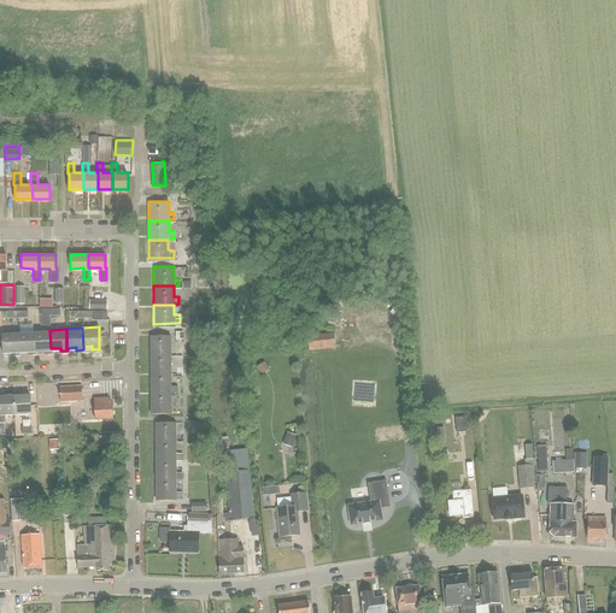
[(35,353),(35,349),(34,330),(18,331),(18,351),(28,349),(28,353),(35,353)]
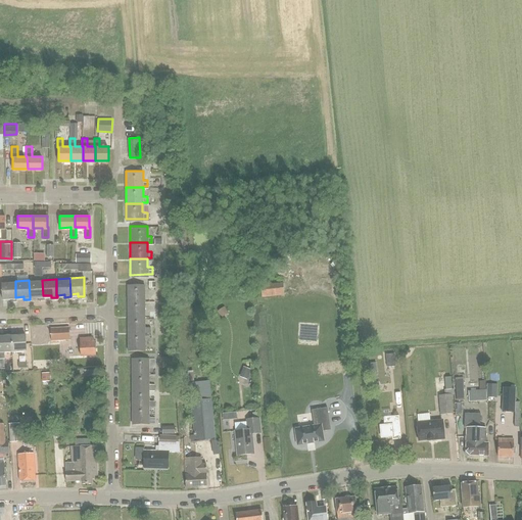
[(43,298),(43,295),(42,280),(29,280),(30,296),(37,296),(37,298),(43,298)]
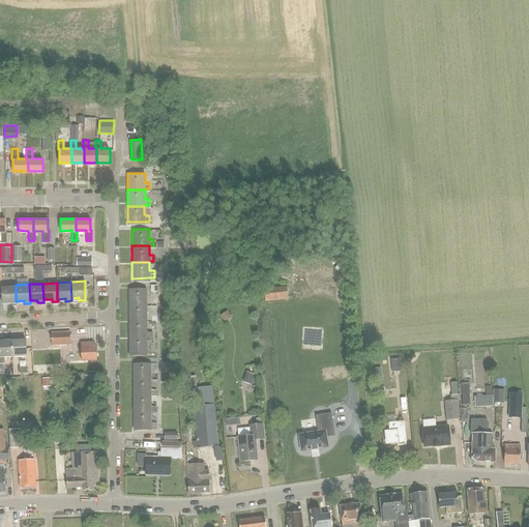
[(17,303),(16,301),(16,285),(1,286),(2,302),(9,301),(9,304),(17,303)]
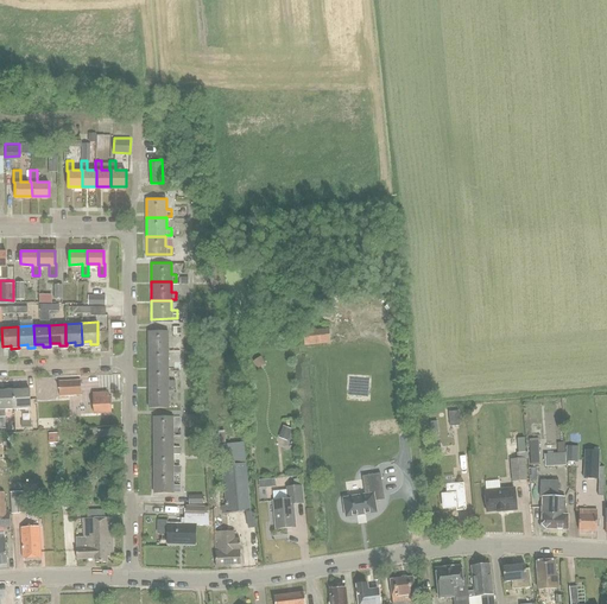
[(304,343),(330,341),(328,326),(303,329),(304,343)]
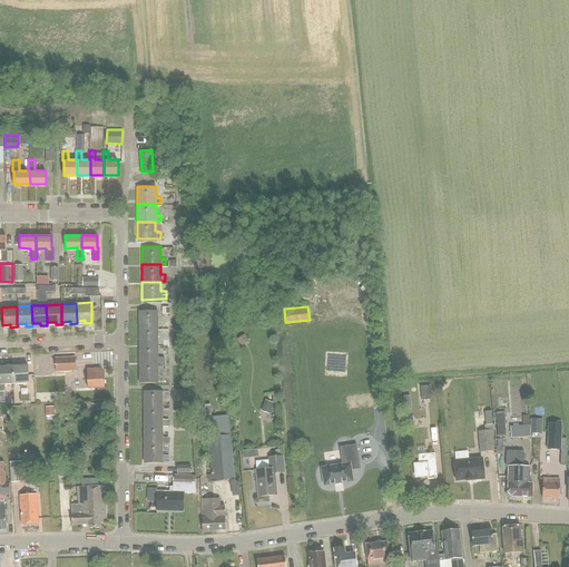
[(137,309),(137,326),(156,326),(156,308),(137,309)]
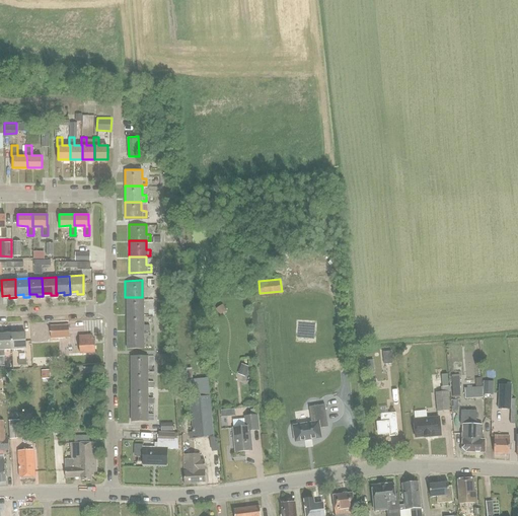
[(125,313),(142,313),(147,313),(147,307),(142,307),(142,297),(125,297),(125,313)]
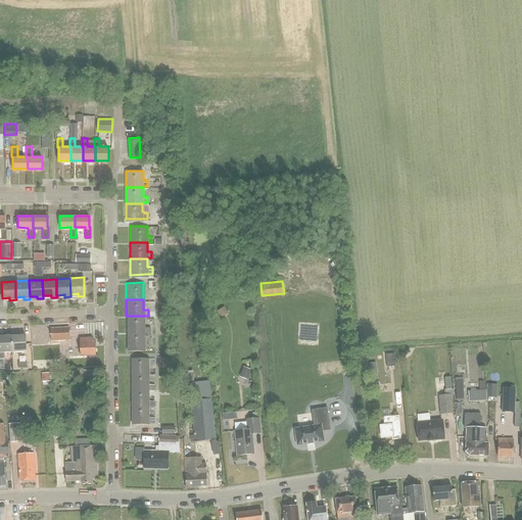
[(223,304),(217,310),(221,316),(228,311),(223,304)]
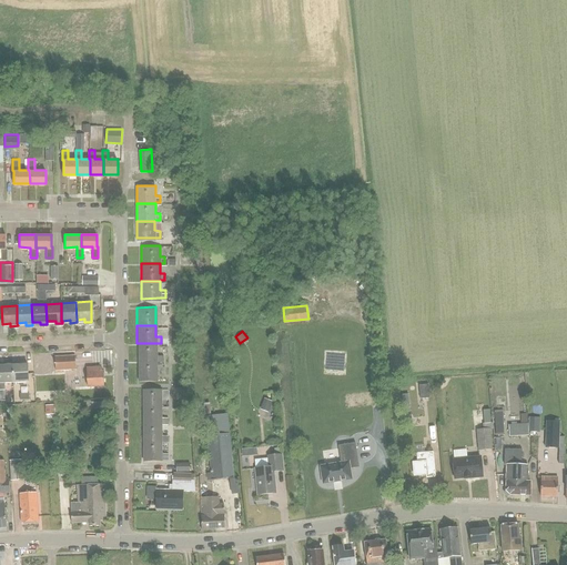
[(155,353),(155,343),(137,343),(137,361),(155,361),(155,359),(161,359),(161,353),(155,353)]
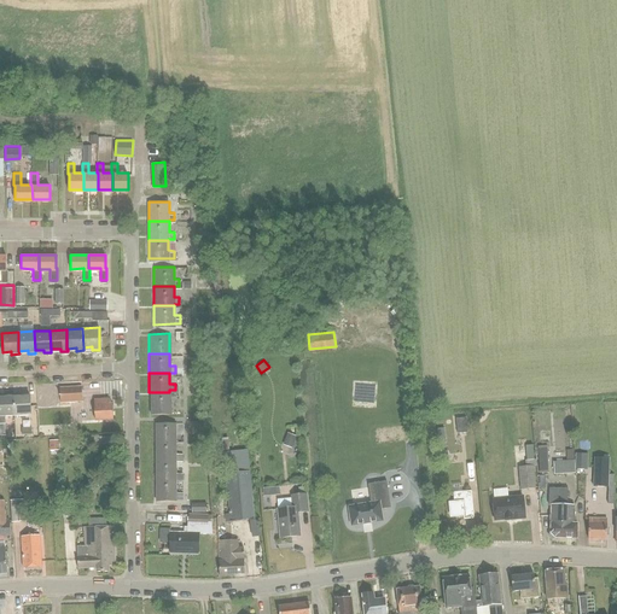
[(81,385),(59,386),(59,401),(81,399),(81,385)]
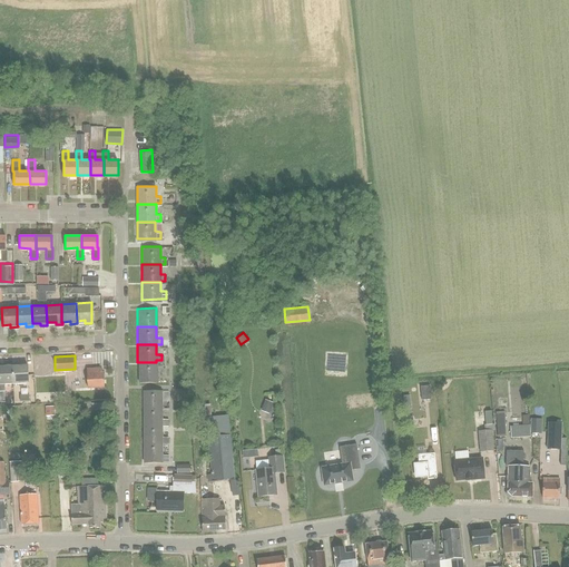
[(11,363),(2,364),(2,361),(0,361),(0,389),(3,389),(3,382),(12,381),(11,363)]
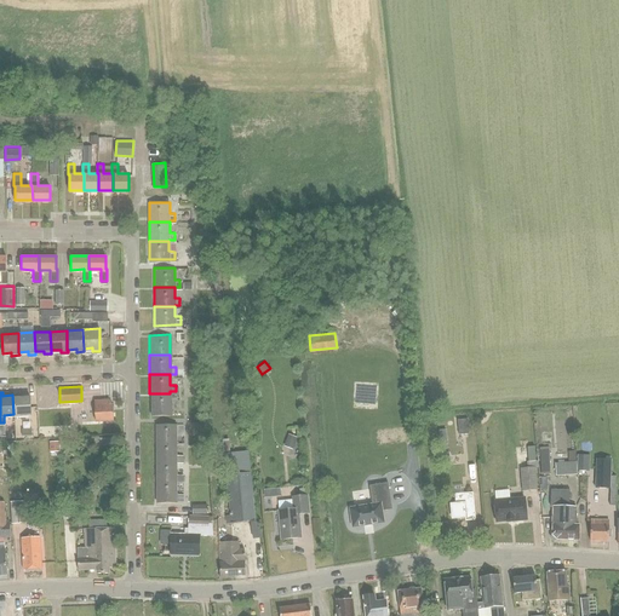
[(29,413),(29,395),(19,395),(19,392),(12,392),(12,395),(13,414),(29,413)]
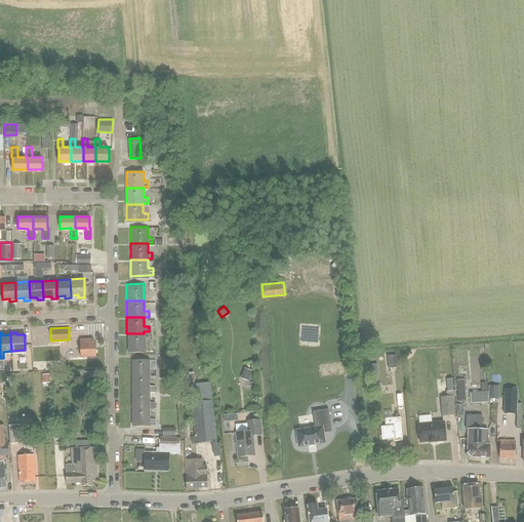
[(126,333),(126,350),(144,349),(144,333),(126,333)]
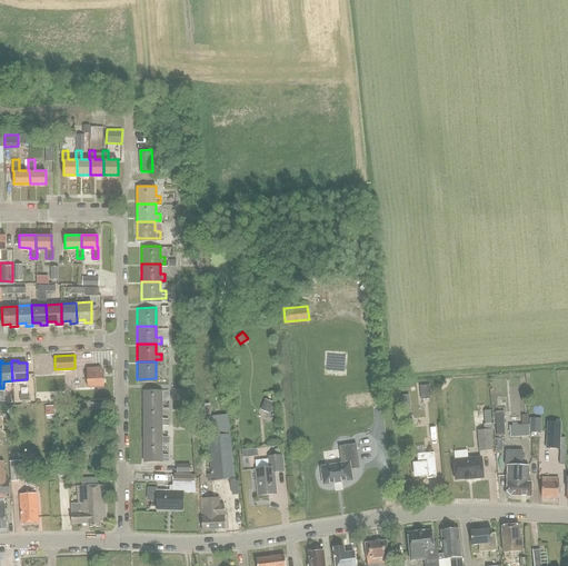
[(102,384),(102,369),(99,369),(99,365),(85,366),(86,384),(102,384)]
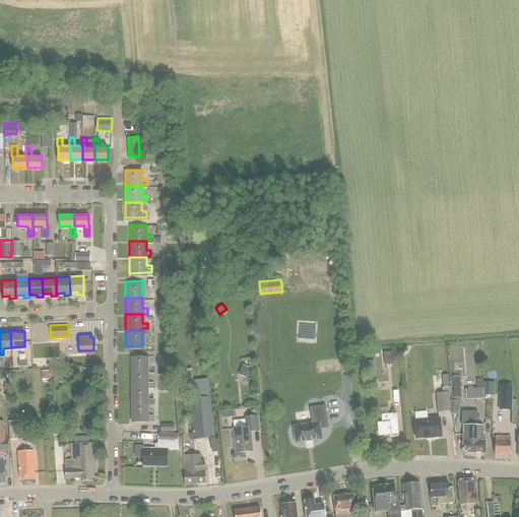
[(391,350),(383,351),(384,364),(392,363),(391,350)]
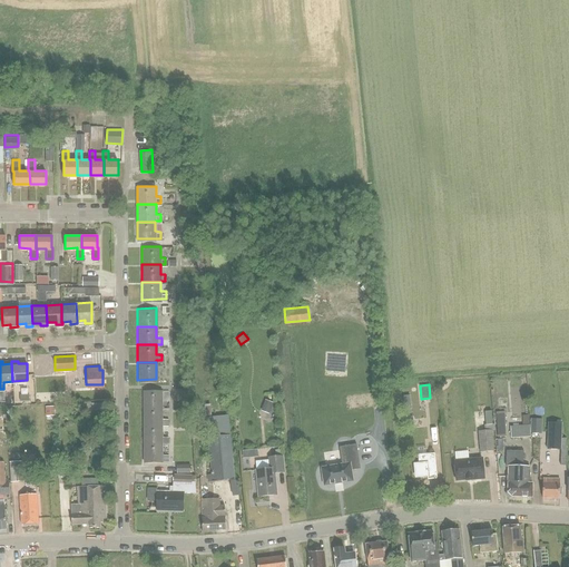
[(160,388),(141,389),(141,407),(160,406),(166,406),(166,400),(160,400),(160,388)]
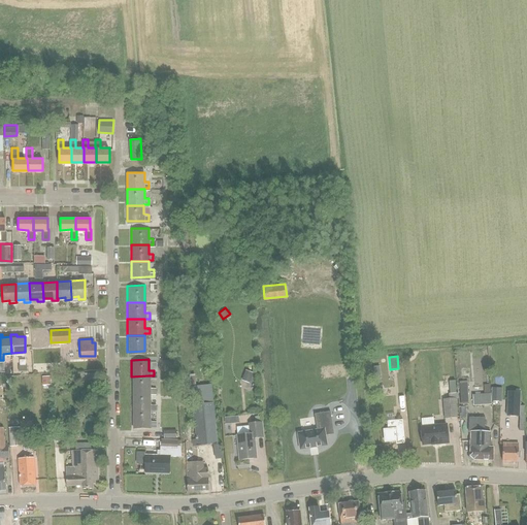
[(244,368),(240,378),(249,381),(253,371),(244,368)]
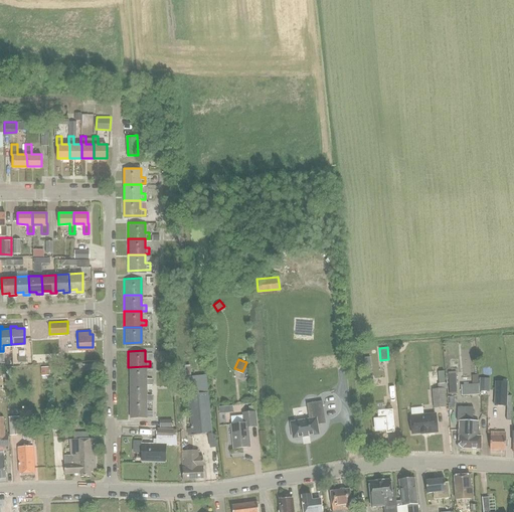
[(48,373),(48,365),(40,365),(40,373),(48,373)]
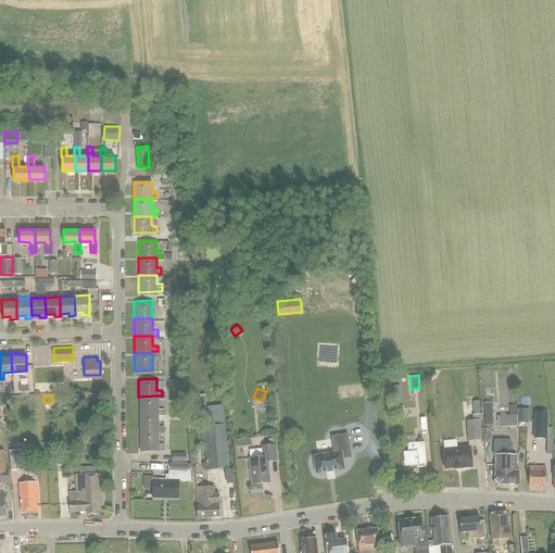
[(138,414),(156,413),(162,413),(162,406),(156,406),(156,396),(138,397),(138,414)]
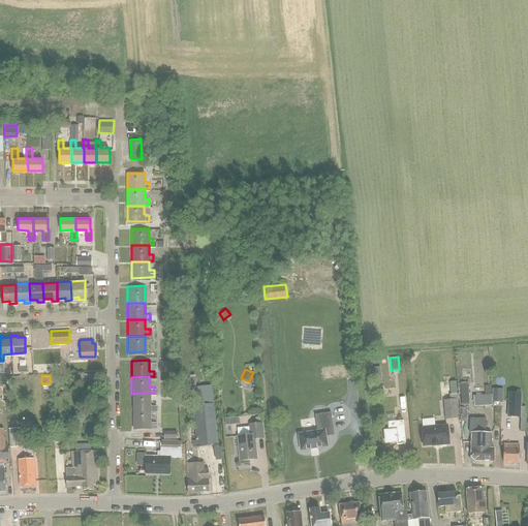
[(457,390),(456,378),(442,379),(443,391),(457,390)]
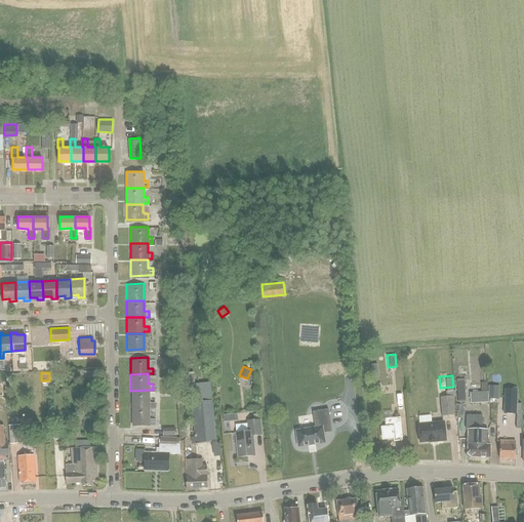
[(464,377),(455,377),(457,400),(465,400),(464,377)]
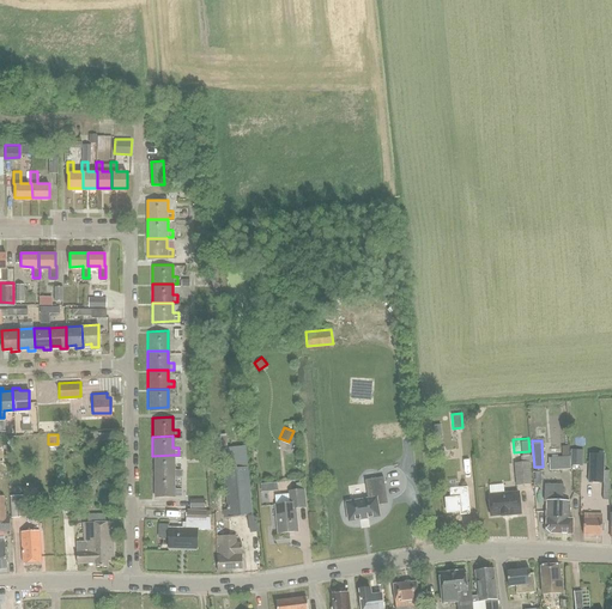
[(228,445),(220,446),(223,466),(248,464),(246,444),(228,445)]
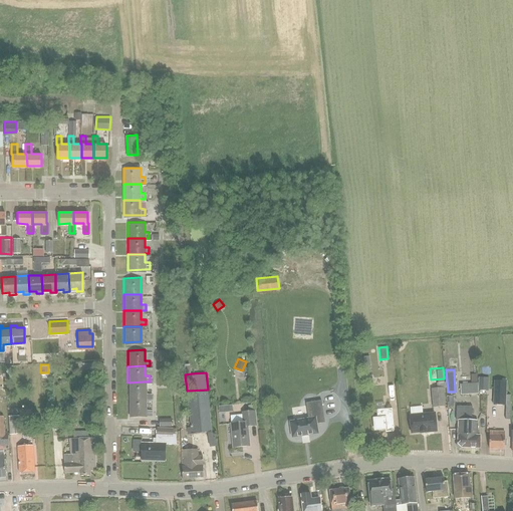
[(494,377),(493,403),(505,403),(505,392),(506,377),(494,377)]
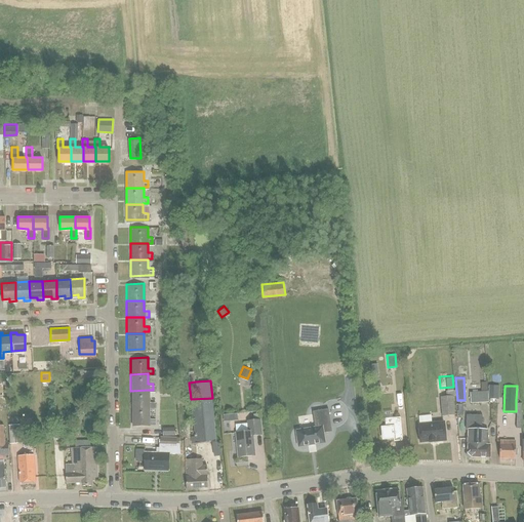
[(440,415),(453,414),(452,395),(453,395),(453,389),(444,390),(445,395),(439,395),(440,415)]
